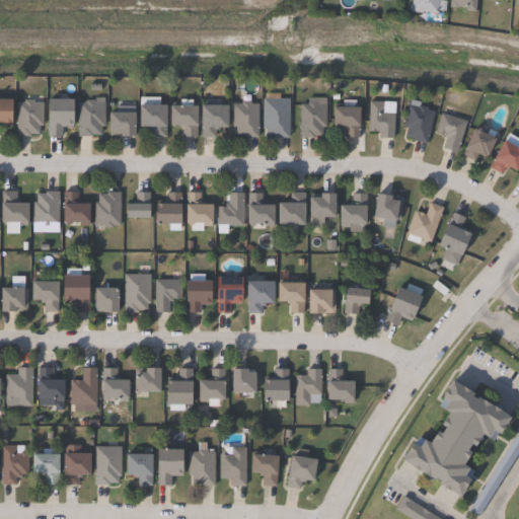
[(438,0),(437,14),(411,11),(412,0),(438,0)]
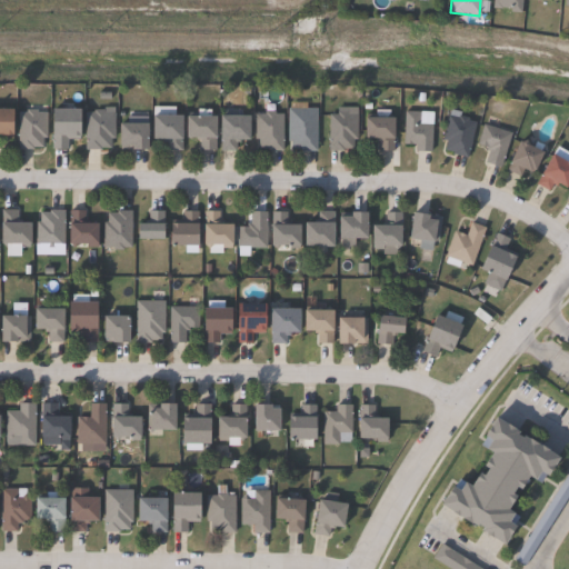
[(521,0),(521,13),(510,12),(510,9),(501,9),(500,10),(492,9),(492,0),(521,0)]
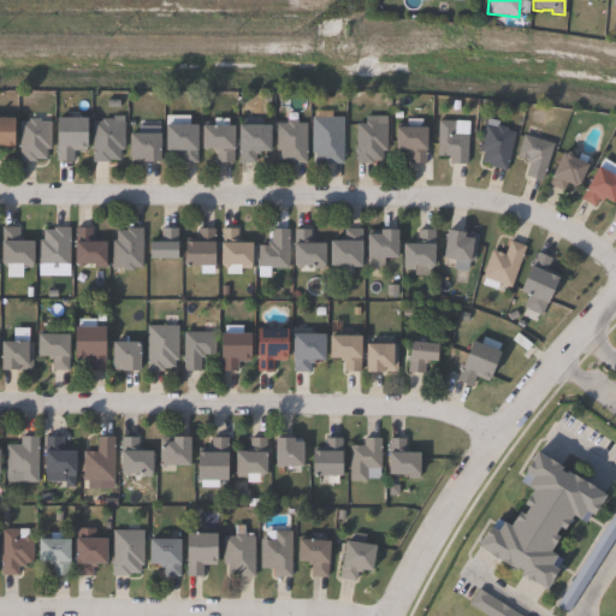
[(297,122),(297,124),(306,124),(306,165),(290,165),(290,163),(279,163),(279,152),(274,152),(274,124),(286,124),(286,122),(289,122),(288,114),(296,114),(296,122),(297,122)]
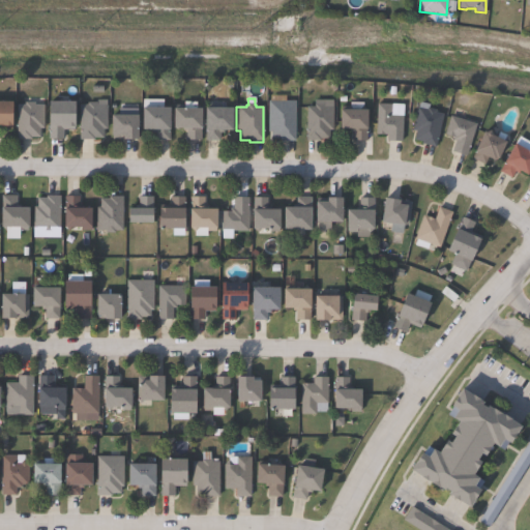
[(102,139),(79,139),(79,106),(86,106),(86,104),(96,104),(96,100),(106,100),(106,130),(102,130),(102,139)]
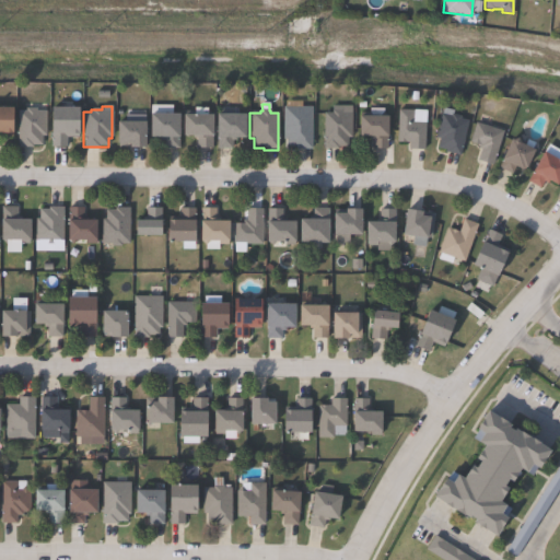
[(172,106),(172,116),(178,116),(178,139),(178,150),(164,149),(164,141),(160,141),(160,139),(149,138),(149,115),(150,115),(151,106),(172,106)]
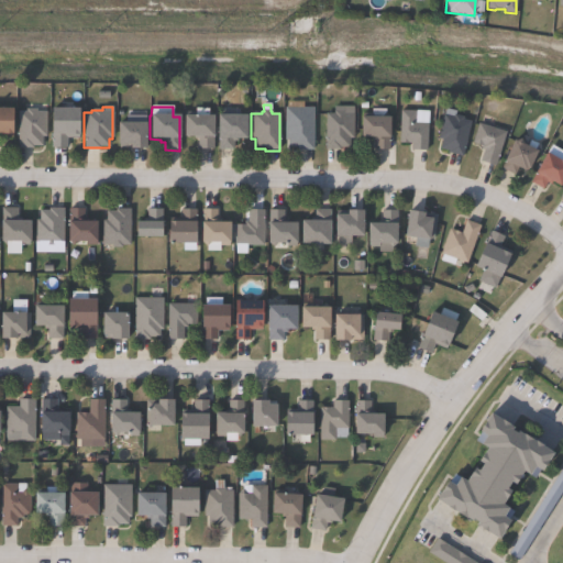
[(340,151),(324,151),(326,113),(333,113),(333,107),(353,107),(353,140),(349,140),(349,148),(340,148),(340,151)]
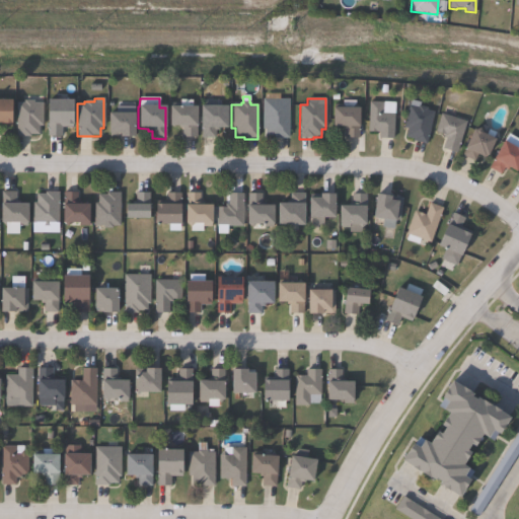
[(289,100),(288,139),(275,139),(275,136),(267,136),(267,130),(262,130),(263,99),(289,100)]
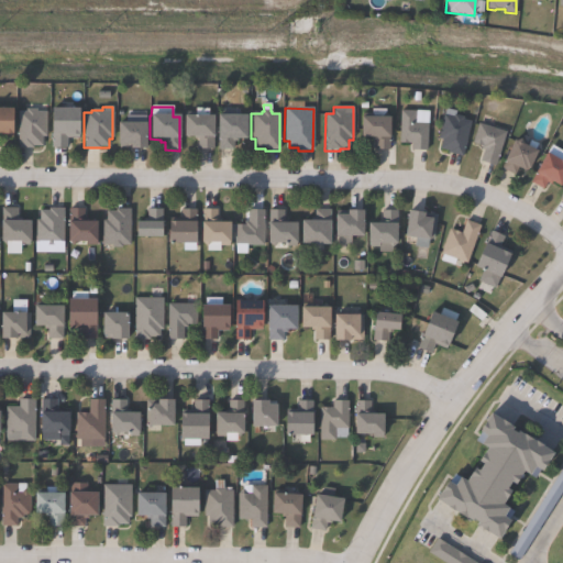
[(0,109),(11,110),(11,138),(0,138),(0,109)]
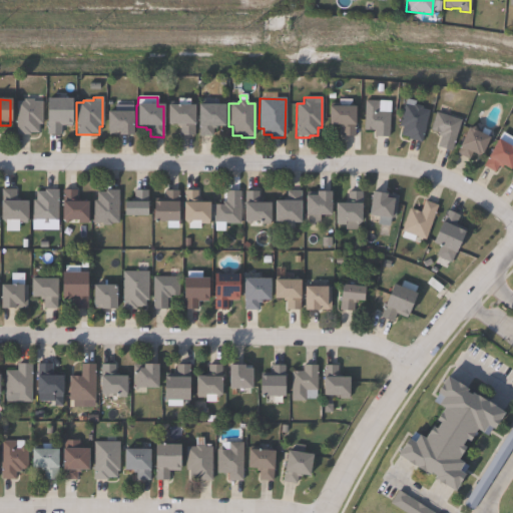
[(71,100),(71,124),(60,124),(60,135),(47,135),(47,124),(45,124),(46,99),(71,100)]
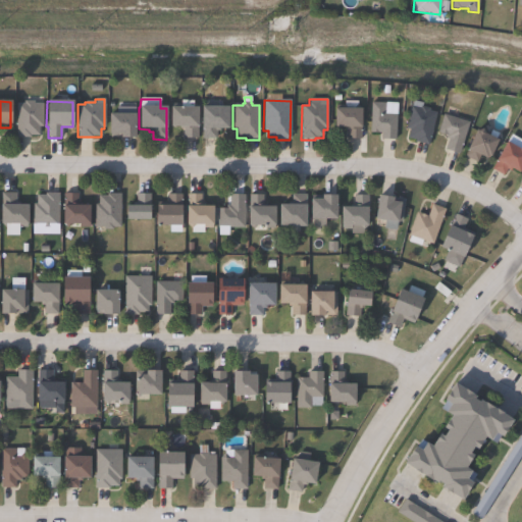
[(33,102),(33,104),(43,104),(43,127),(39,127),(39,137),(30,137),(30,138),(16,138),(16,104),(23,104),(23,102),(33,102)]
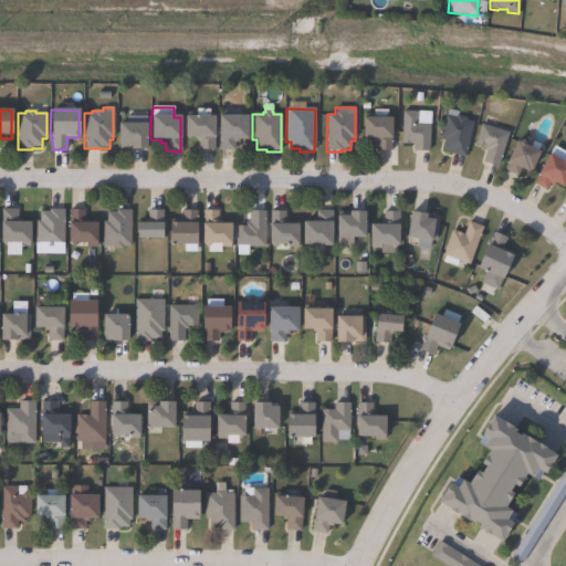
[(387,114),(391,118),(390,152),(376,152),(376,140),(363,139),(363,118),(365,118),(365,114),(367,114),(367,113),(366,113),(366,112),(371,112),(371,114),(374,114),(374,111),(387,111),(387,114)]
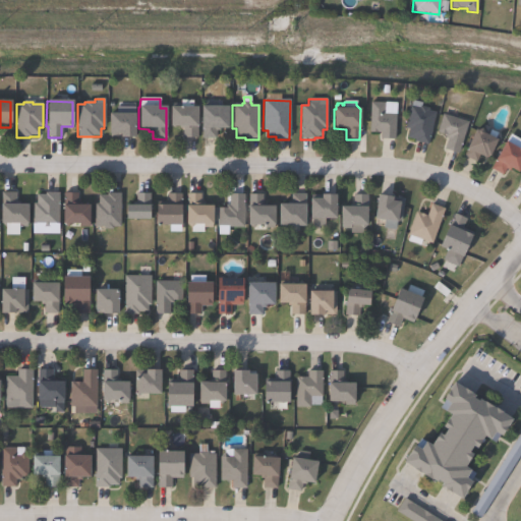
[(396,115),(395,139),(382,139),(382,133),(369,133),(370,102),(385,103),(385,114),(396,115)]
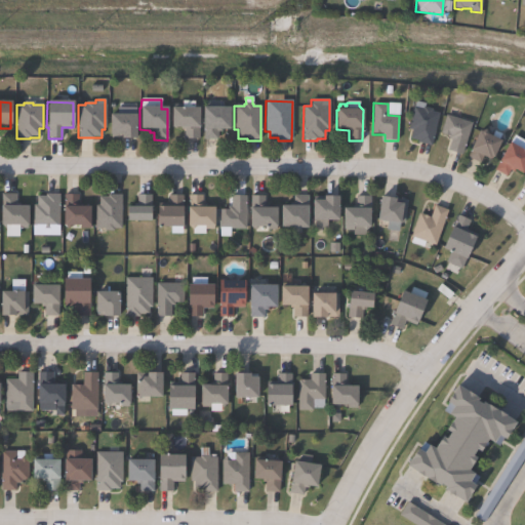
[(432,109),(432,112),(439,114),(432,147),(418,144),(418,142),(410,139),(412,131),(408,130),(413,108),(422,110),(423,107),(432,109)]
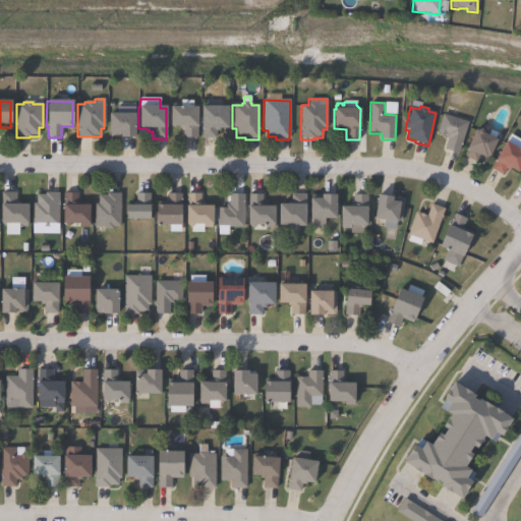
[(215,129),(215,138),(201,138),(201,129),(200,129),(200,107),(227,108),(227,129),(215,129)]
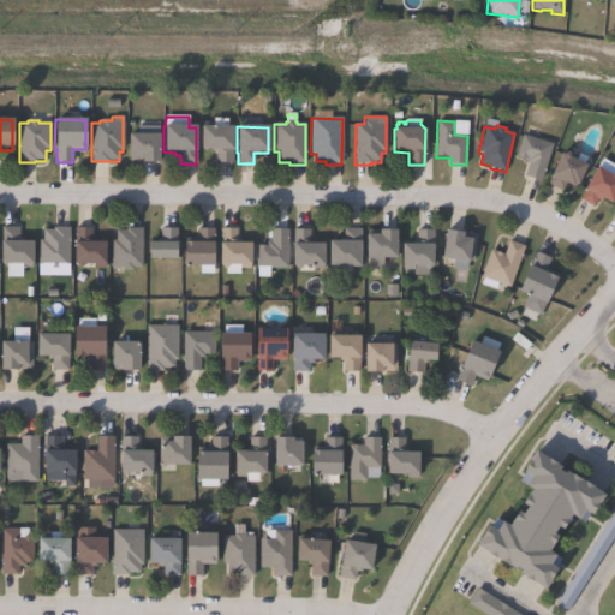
[(233,127),(232,163),(216,163),(216,150),(199,150),(199,127),(233,127)]
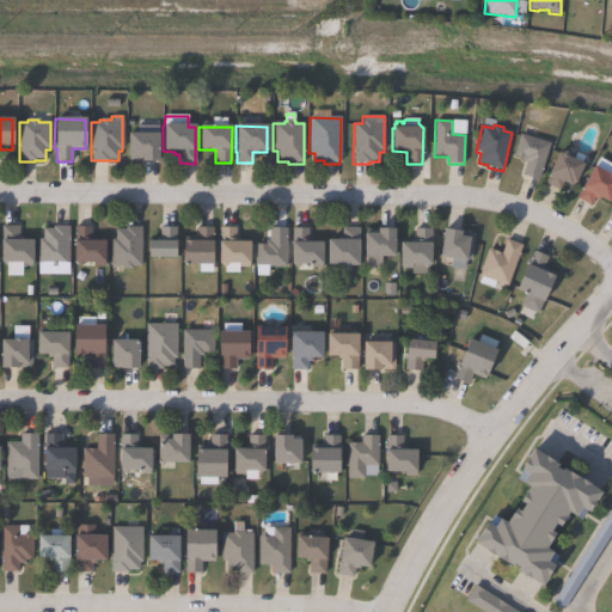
[(158,135),(158,163),(140,163),(140,161),(127,161),(127,134),(158,135)]
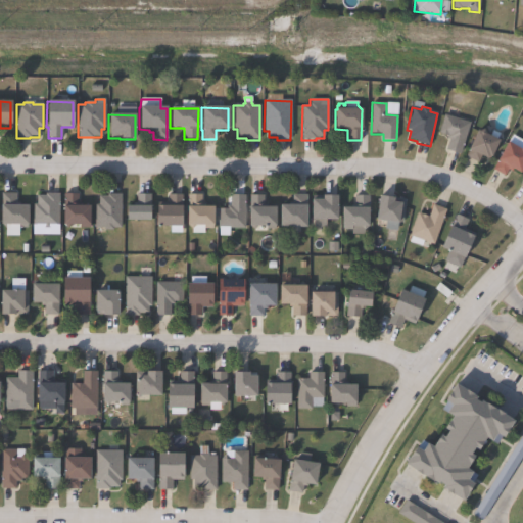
[(470,123),(461,154),(446,150),(450,139),(446,138),(447,137),(438,135),(444,115),(470,123)]
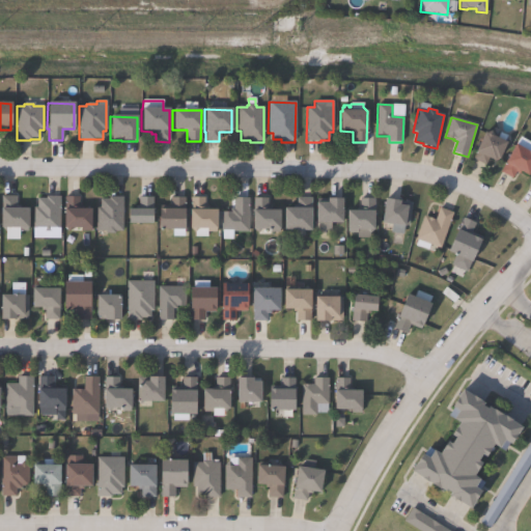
[(492,132),(493,137),(497,139),(500,133),(507,136),(504,142),(507,144),(499,164),(488,159),(485,165),(473,160),(484,134),(485,134),(492,132)]
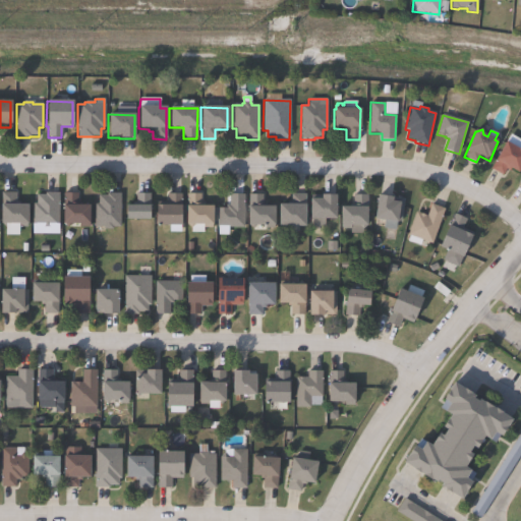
[(520,151),(520,170),(519,174),(508,168),(503,176),(491,169),(511,134),(520,140),(520,149),(520,151)]
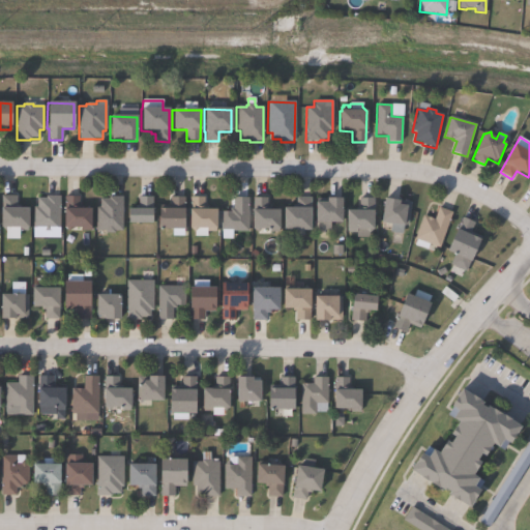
[(16,195),(16,206),(27,206),(27,230),(18,230),(18,226),(10,226),(6,230),(2,226),(1,226),(1,195),(16,195)]
